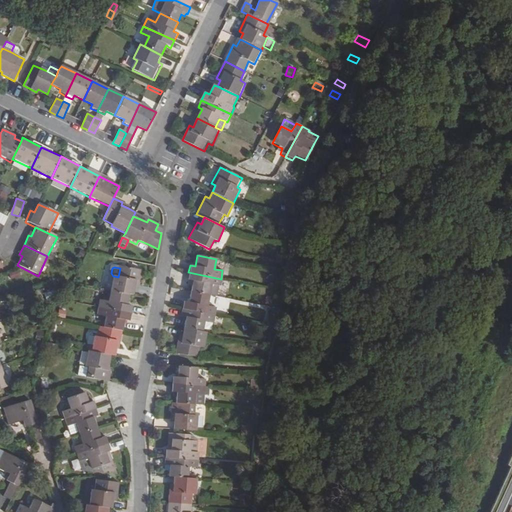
[(130,295),(134,295),(136,287),(139,288),(142,272),(120,268),(118,277),(114,276),(111,291),(130,295)]
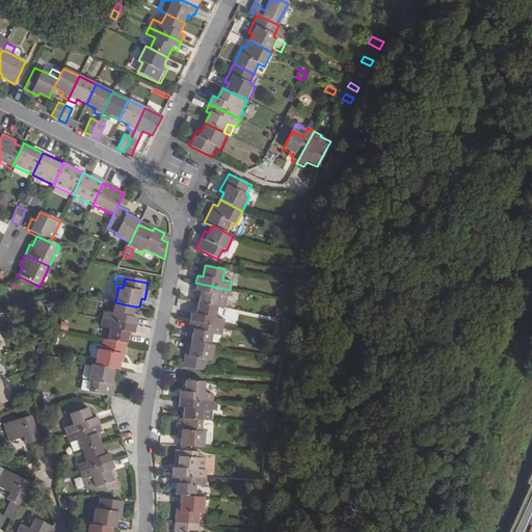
[(230,290),(195,283),(194,291),(200,292),(197,303),(217,308),(224,309),(227,297),(228,297),(230,290)]
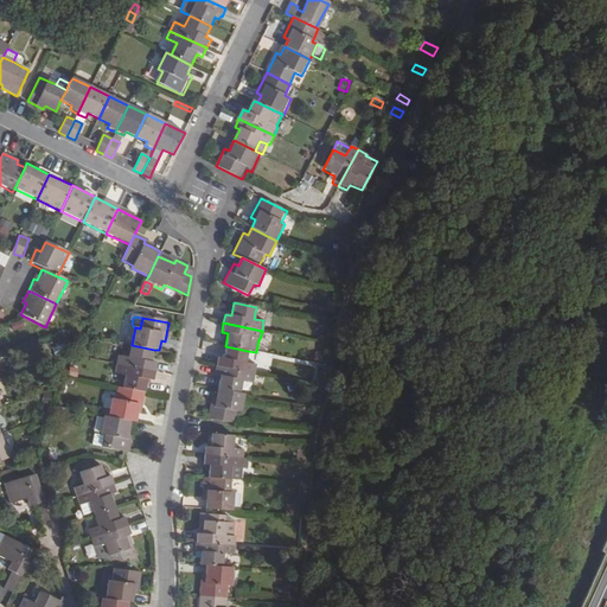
[(116,365),(155,372),(157,363),(152,362),(154,350),(132,345),(129,358),(119,356),(116,365)]
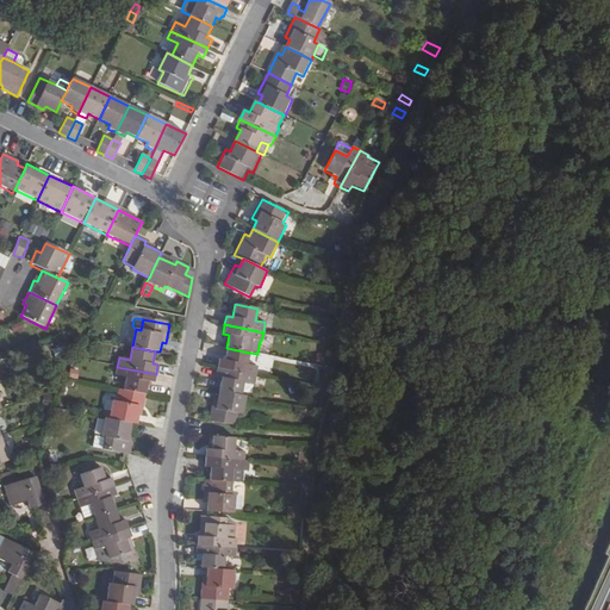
[(249,353),(226,348),(224,360),(218,359),(216,368),(255,375),(257,366),(247,365),(249,353)]
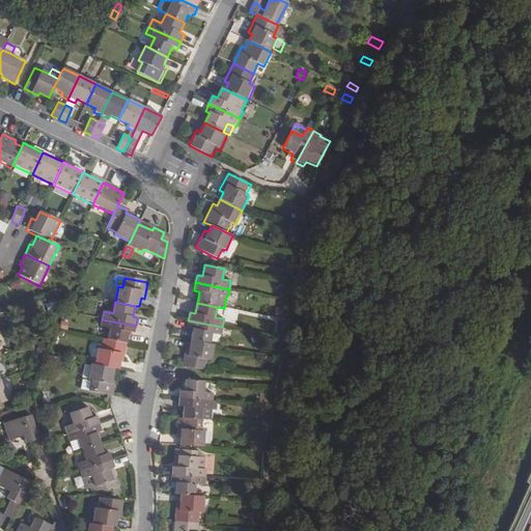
[(107,340),(128,343),(130,333),(134,334),(136,326),(102,319),(101,327),(109,329),(107,340)]
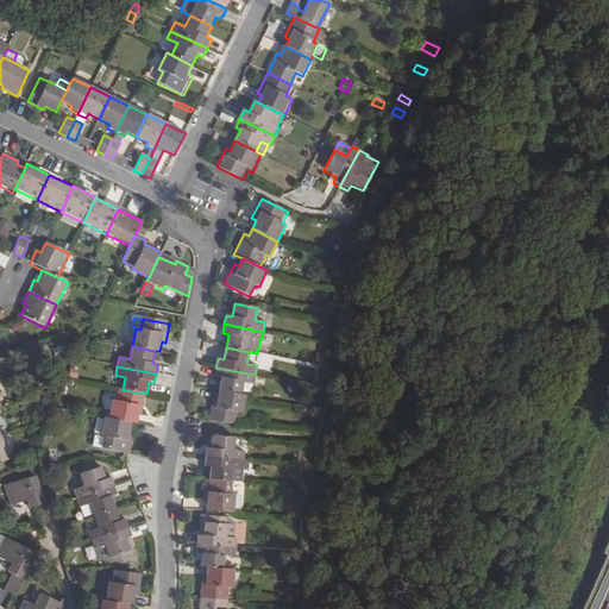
[(255,375),(215,368),(214,377),(220,378),(218,390),(240,395),(243,384),(252,385),(255,375)]
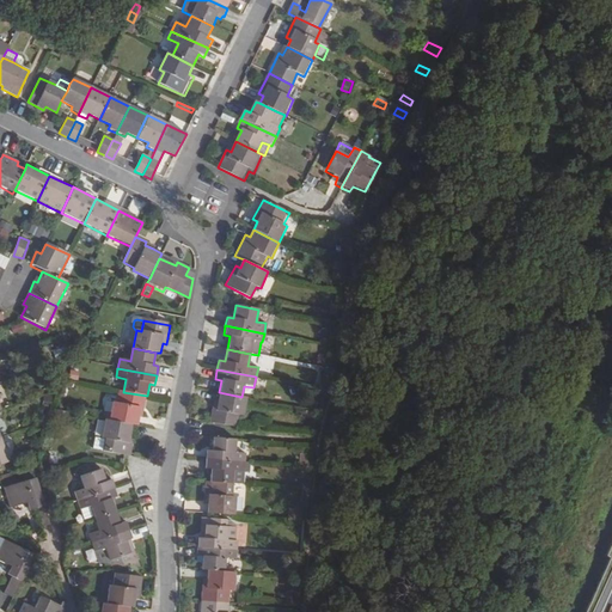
[(142,417),(147,396),(123,392),(120,391),(117,404),(114,403),(109,420),(133,424),(138,426),(140,417),(142,417)]
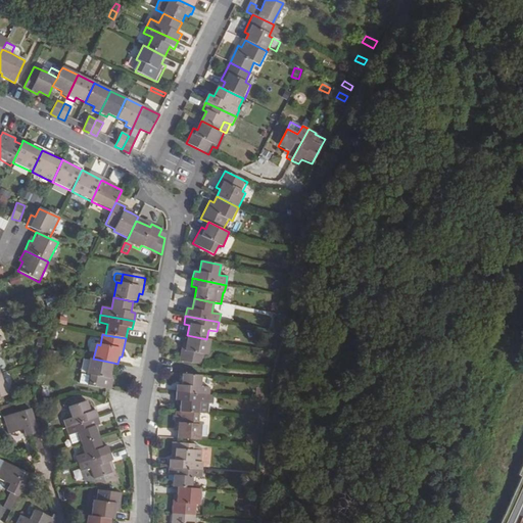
[(206,339),(187,335),(186,343),(181,342),(177,360),(202,365),(204,354),(207,355),(210,340),(206,339)]
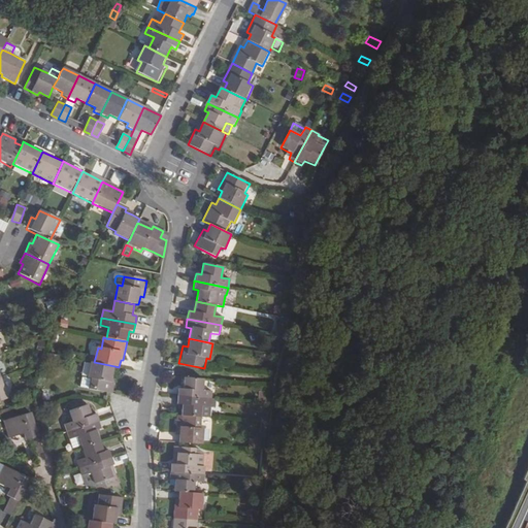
[(111,393),(113,394),(117,375),(112,374),(114,366),(94,362),(91,362),(88,377),(91,378),(89,389),(111,393)]
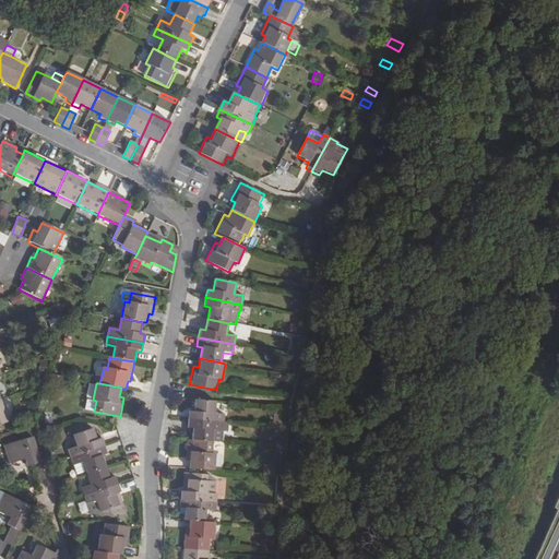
[(87,400),(85,409),(94,412),(96,401),(93,400),(87,400)]
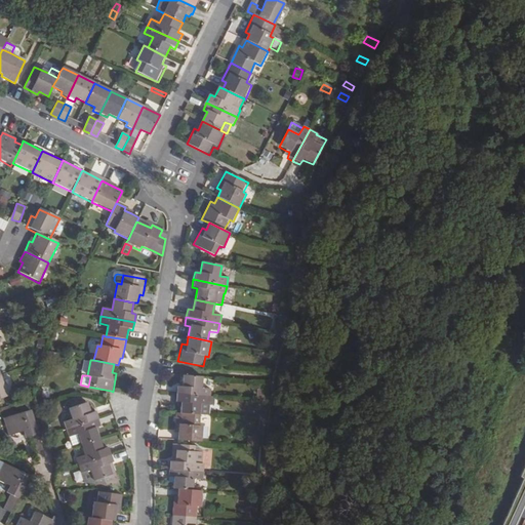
[(175,394),(208,396),(209,388),(202,388),(202,376),(182,375),(180,386),(176,386),(175,394)]
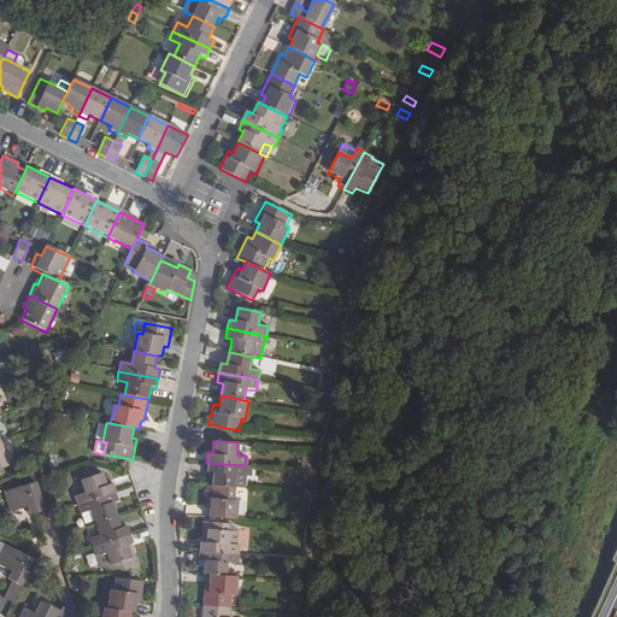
[(304,470),(313,471),(315,460),(305,459),(304,470)]
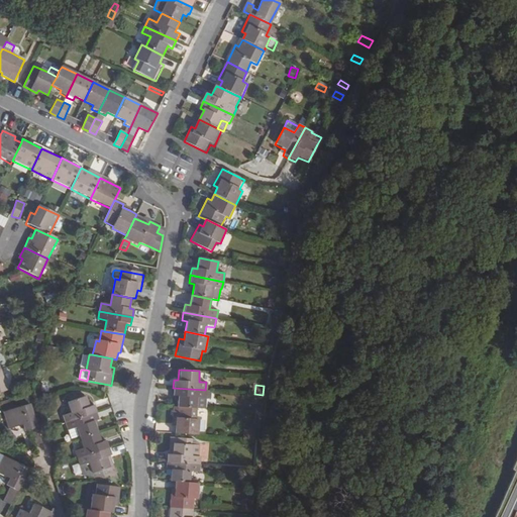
[(176,406),(196,408),(201,408),(202,397),(209,397),(209,390),(205,390),(173,388),(172,396),(174,396),(177,396),(177,400),(176,406)]
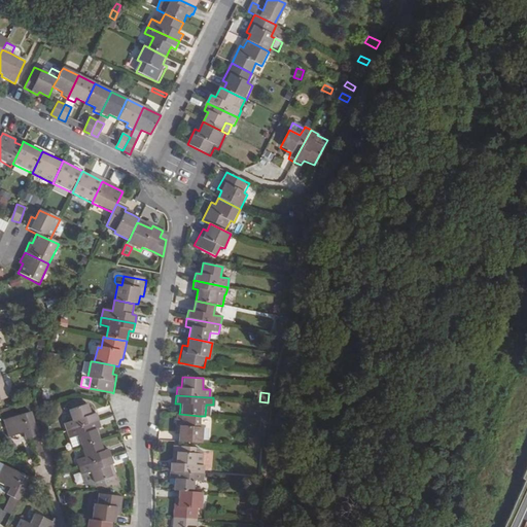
[(64,424),(66,431),(99,420),(97,412),(92,414),(89,405),(84,406),(83,402),(79,405),(80,408),(73,410),(70,411),(73,421),(64,424)]
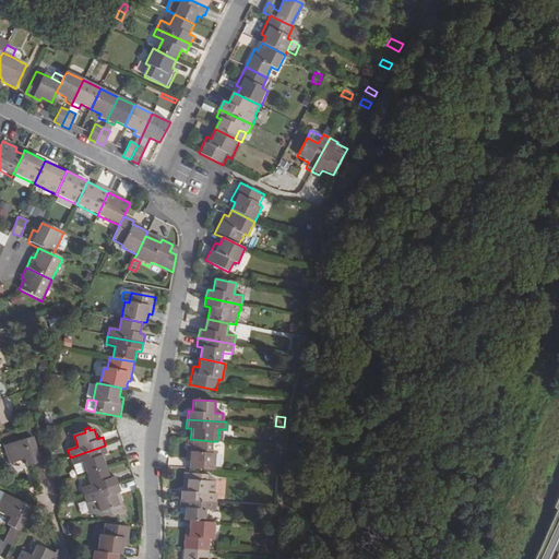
[(37,483),(45,479),(32,438),(4,445),(9,462),(24,458),(26,467),(32,466),(37,483)]
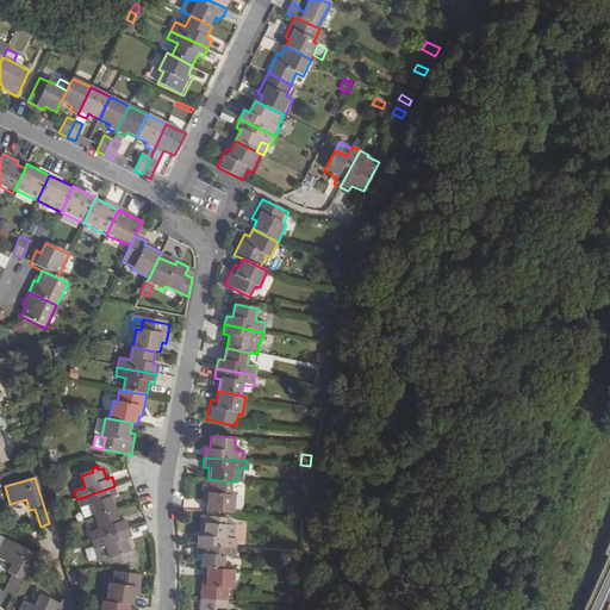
[(206,502),(205,511),(234,514),(235,493),(230,493),(231,481),(207,479),(201,479),(200,502),(206,502)]
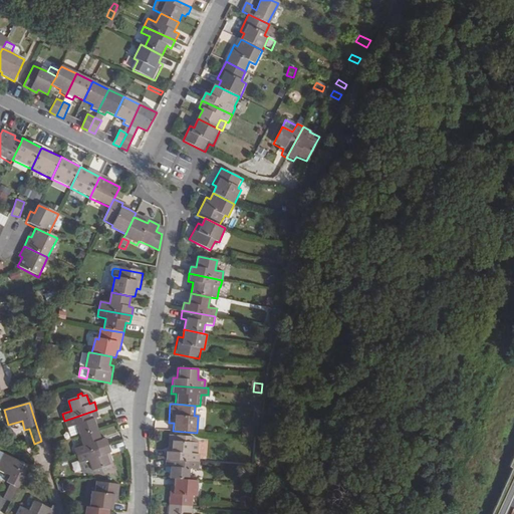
[(200,406),(195,406),(194,416),(198,416),(205,417),(206,407),(200,406)]
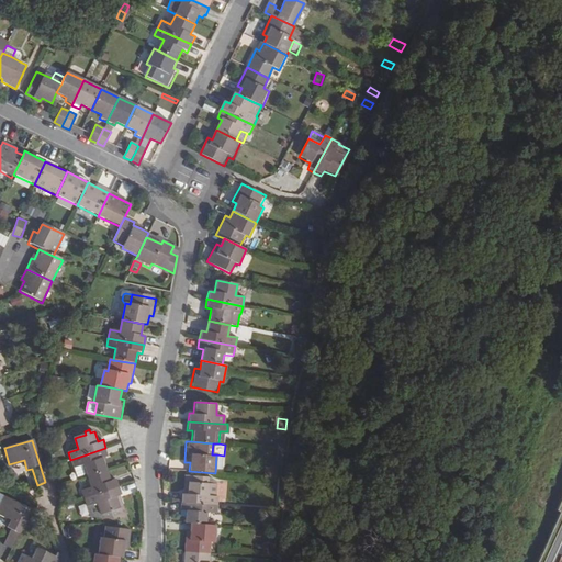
[(105,448),(70,460),(74,469),(83,465),(87,475),(107,469),(103,458),(109,456),(105,448)]
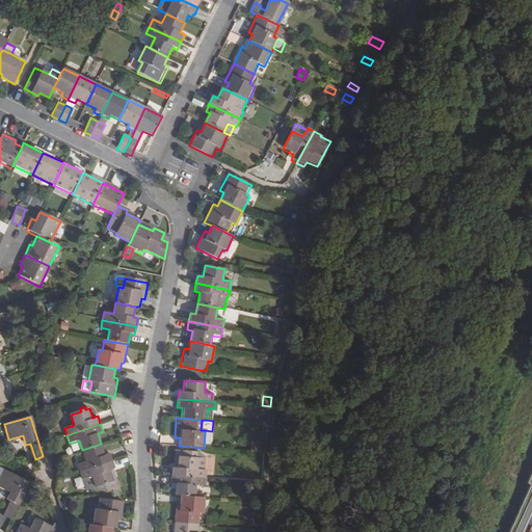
[(70,444),(73,453),(82,450),(79,441),(70,444)]
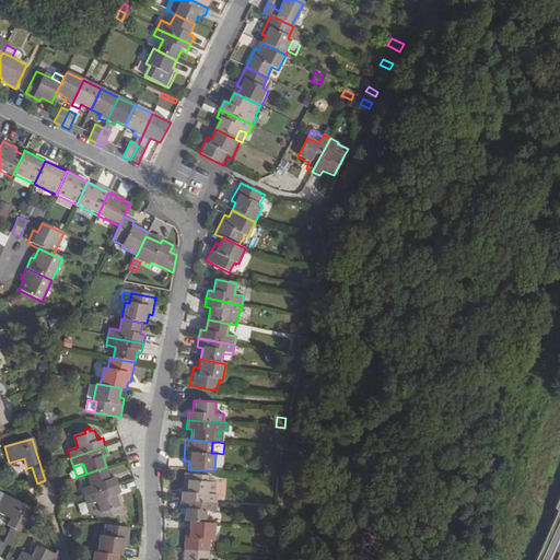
[(264,475),(275,475),(276,466),(265,465),(264,475)]
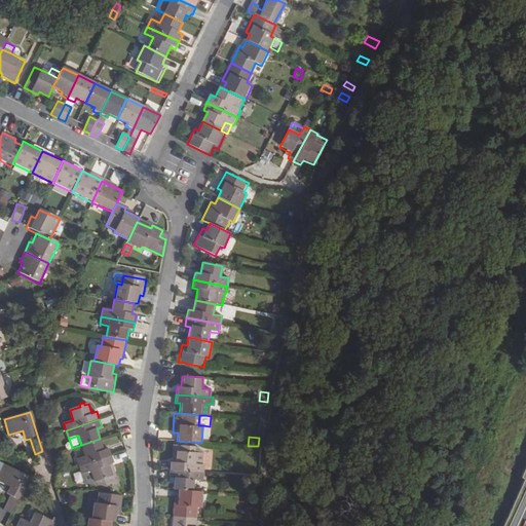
[(78,466),(112,455),(109,448),(104,450),(100,439),(81,445),(84,456),(76,459),(78,466)]
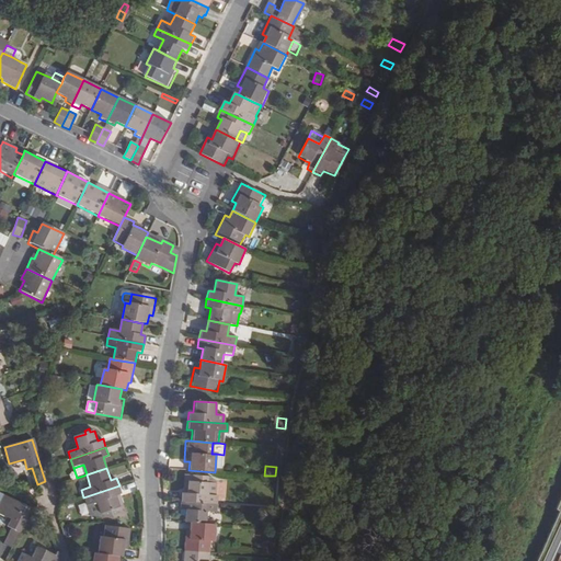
[(181,491),(180,501),(217,504),(217,494),(216,494),(216,482),(204,481),(198,481),(198,474),(187,473),(186,492),(183,491),(181,491)]
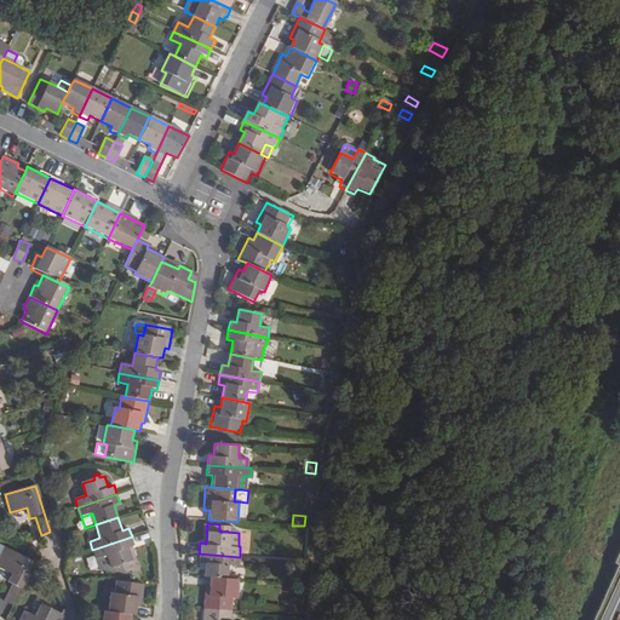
[(136,546),(132,537),(92,550),(99,573),(124,574),(142,568),(133,547),(136,546)]
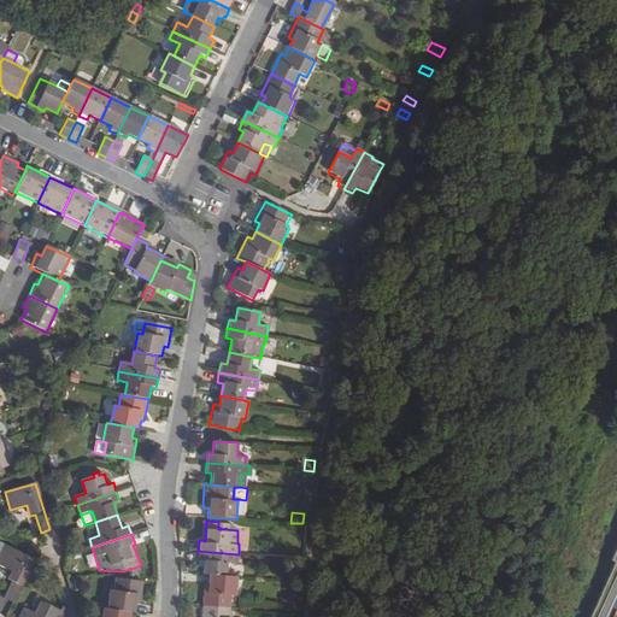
[(5,600),(13,604),(35,560),(5,546),(0,557),(0,566),(12,573),(9,581),(13,583),(5,600)]
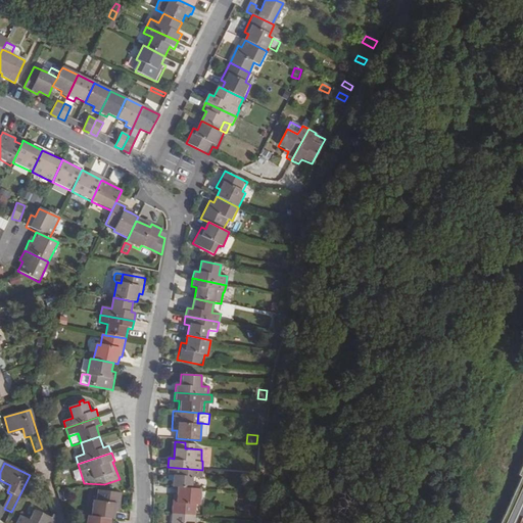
[(202,470),(168,467),(168,476),(173,477),(172,486),(177,487),(192,488),(193,477),(201,477),(202,470)]
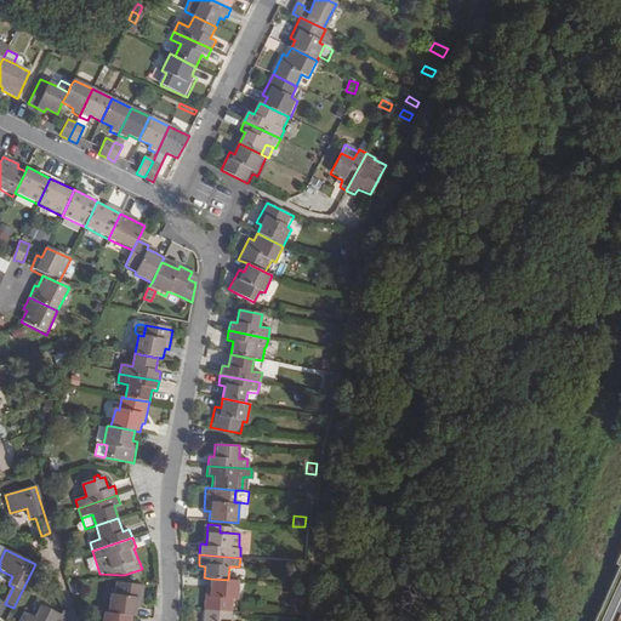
[(204,587),(201,609),(232,611),(232,598),(237,598),(239,580),(228,580),(210,579),(209,587),(204,587)]
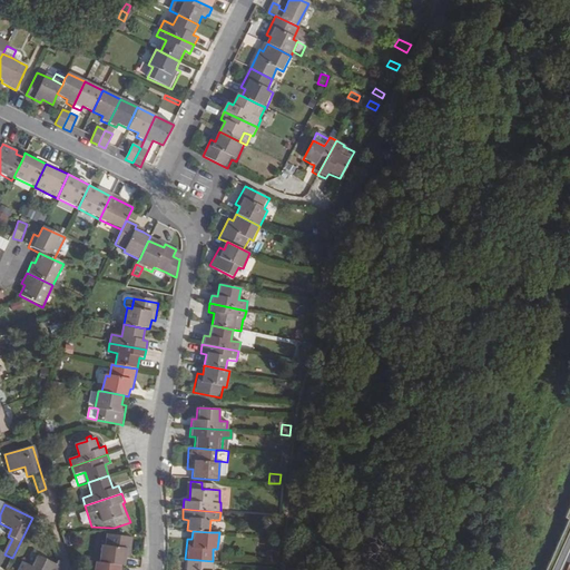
[(123,564),(127,566),(128,557),(131,558),(134,538),(107,533),(106,550),(101,549),(100,562),(123,564)]
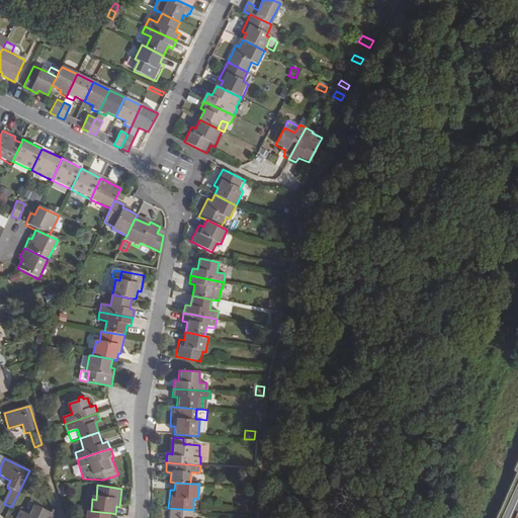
[(21,513),(18,517),(59,517),(58,512),(54,511),(53,514),(36,506),(30,517),(21,513)]
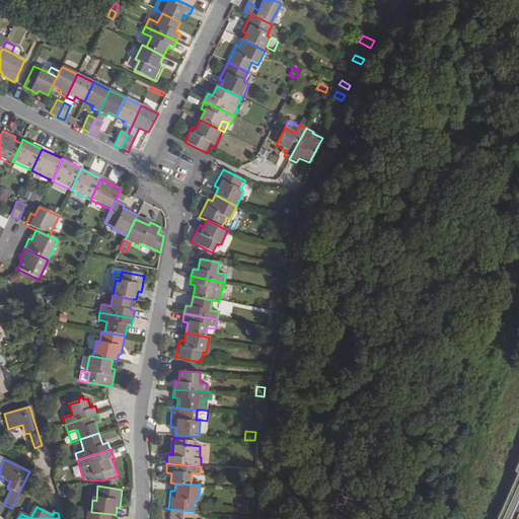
[(192,518),(194,511),(168,509),(167,518),(192,518)]
